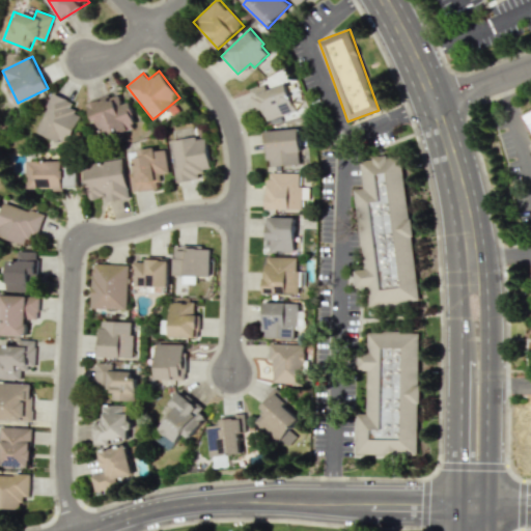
[(266,90),(263,84),(253,88),(267,126),(297,114),(285,83),(266,90)]
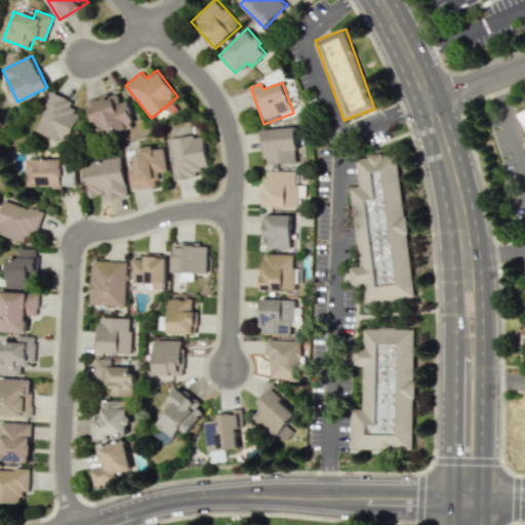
[(37,131),(69,143),(80,112),(69,109),(72,99),(51,92),(37,131)]
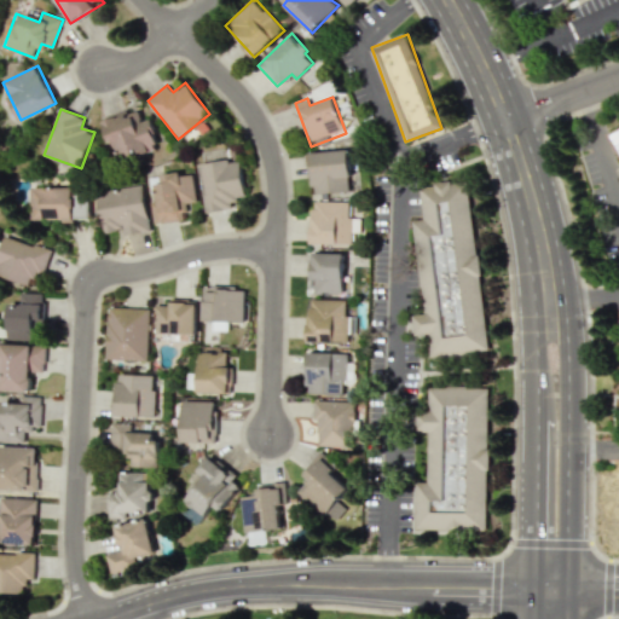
[(104,119),(119,161),(158,148),(149,119),(143,121),(139,111),(128,115),(127,111),(104,119)]
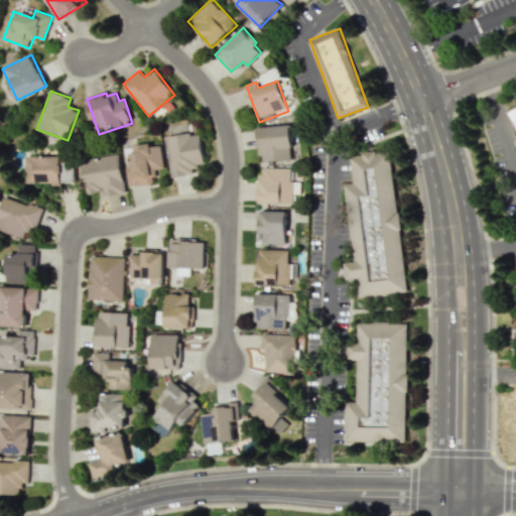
[(515,106),(507,111),(515,128),(515,106)]
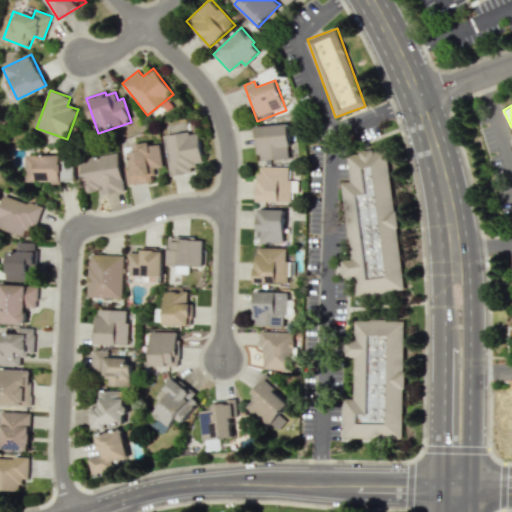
[(256,126),(258,160),(290,159),(288,124),(256,126)]
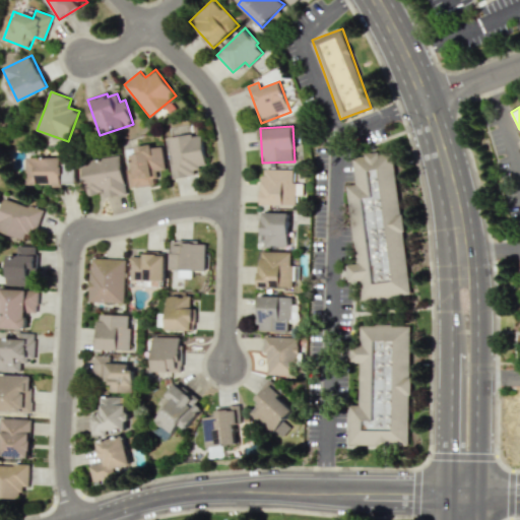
[(205,166),(201,133),(168,137),(173,179),(193,176),(192,167),(205,166)]
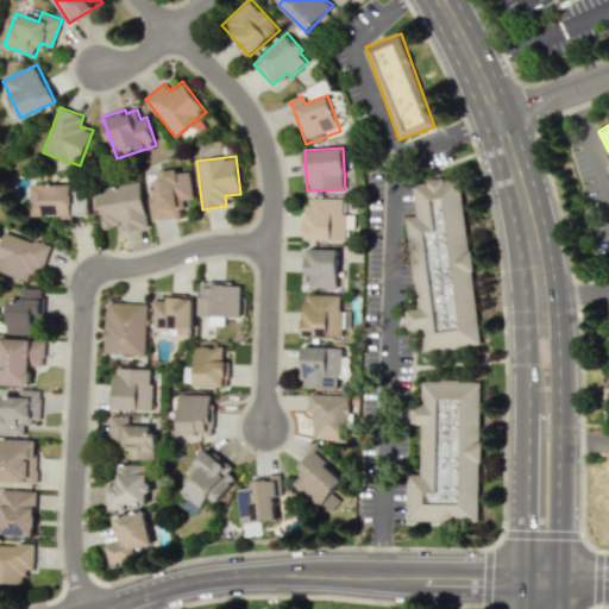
[(152,181),(154,199),(148,200),(151,220),(183,215),(181,200),(193,199),(189,171),(179,173),(177,169),(158,171),(159,180),(152,181)]
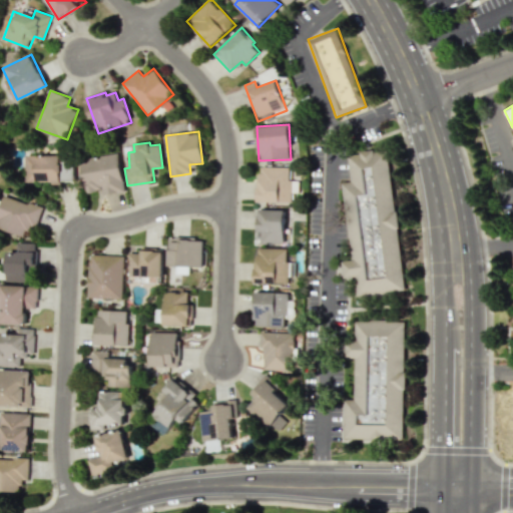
[(403,290),(389,149),(348,153),(351,181),(342,182),(350,260),(342,261),(344,278),(355,276),(356,295),(403,290)]
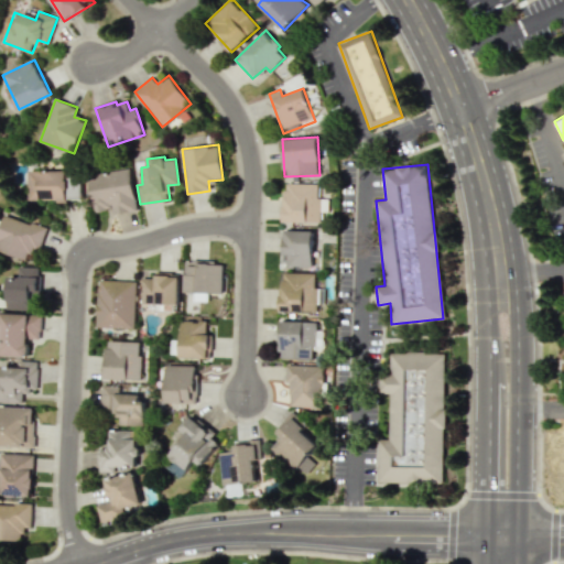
[(137,210),(130,169),(87,175),(94,213),(111,209),(112,215),(137,210)]
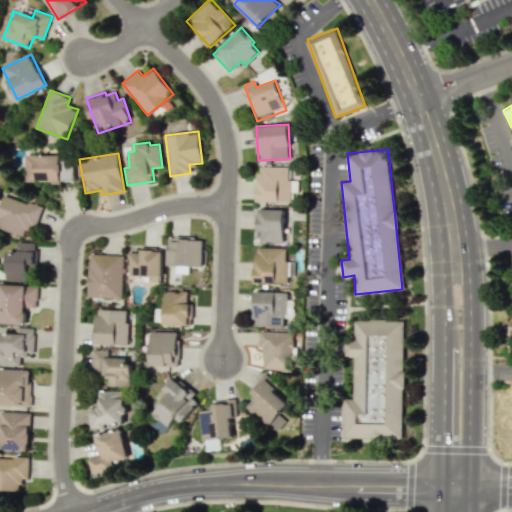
[(61,155),(27,155),(27,181),(61,181),(61,155)]
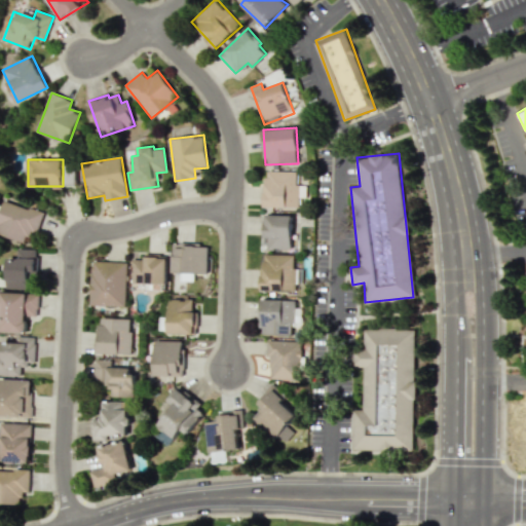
[(297,208),(298,172),(265,171),(265,207),(297,208)]
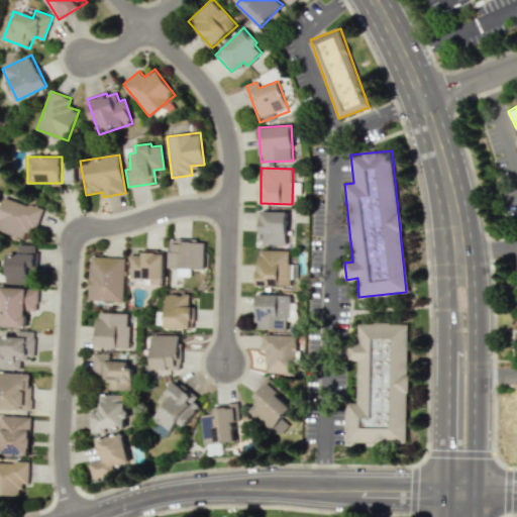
[(0,230),(23,237),(26,225),(37,228),(42,207),(3,197),(0,207),(0,230)]
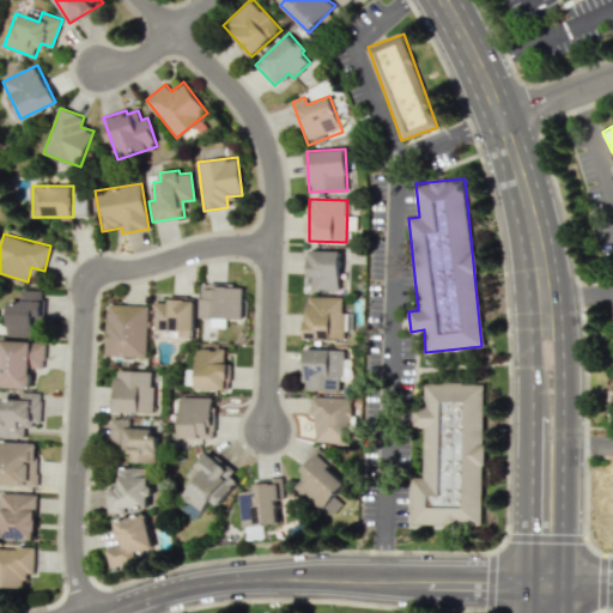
[(339,250),(310,250),(309,290),(339,290),(339,250)]
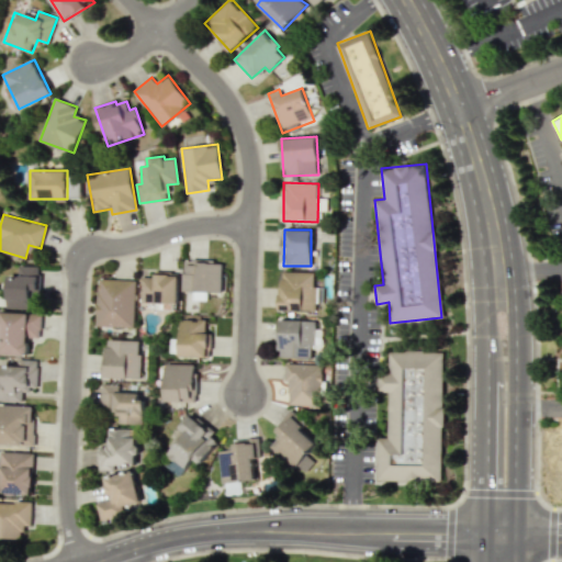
[(183,291),(221,292),(222,262),(183,261),(183,291)]
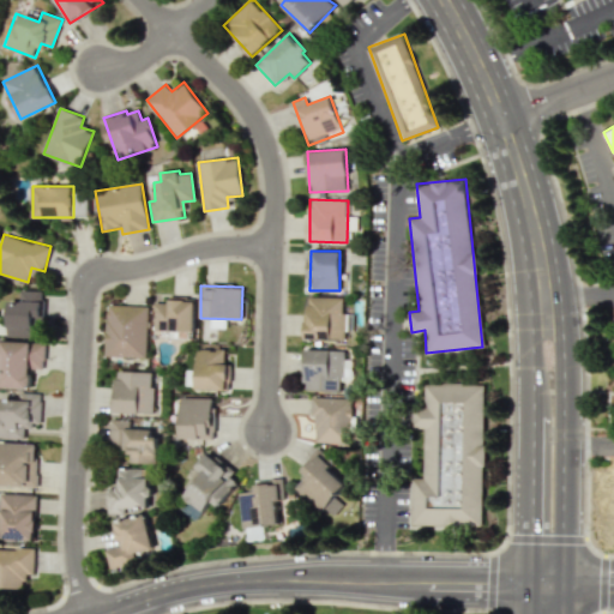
[(7,336),(42,337),(43,290),(20,290),(19,301),(8,301),(7,336)]
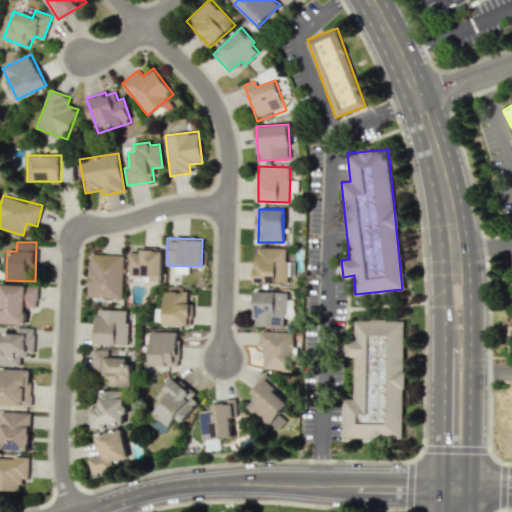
[(287,248),(255,247),(255,283),(287,283),(287,248)]
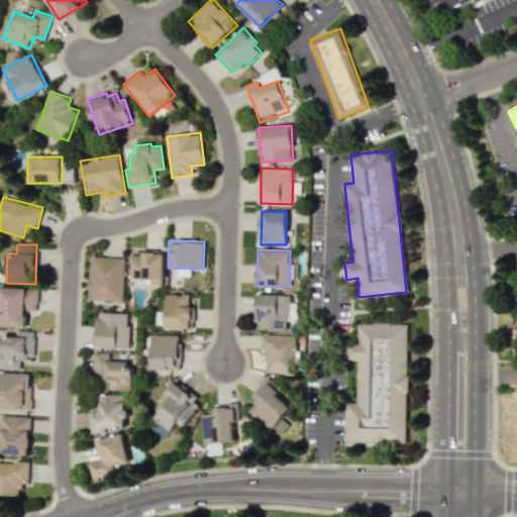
[(129,254),(129,278),(164,279),(164,250),(141,250),(141,254),(129,254)]
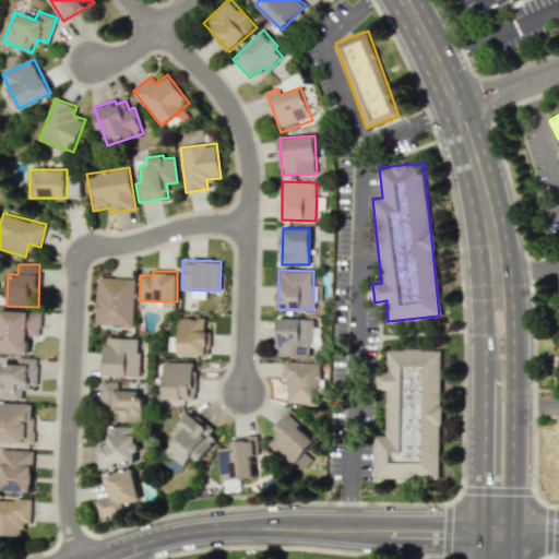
[(133,325),(134,278),(97,277),(95,324),(133,325)]
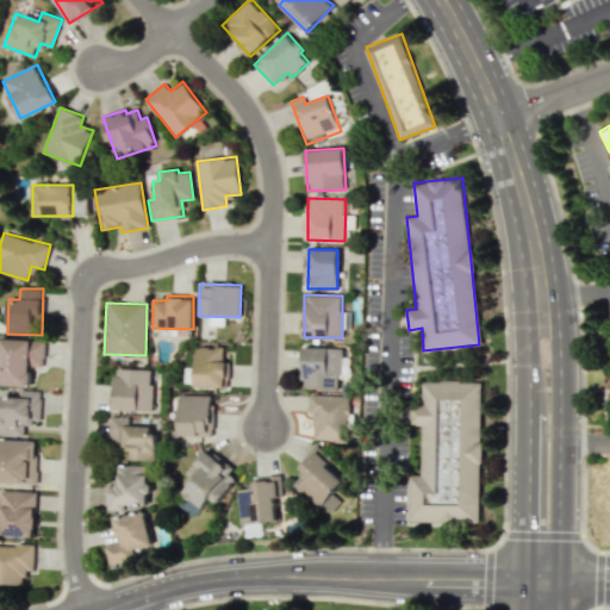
[(44,340),(1,338),(0,385),(30,385),(30,366),(44,367),(44,340)]
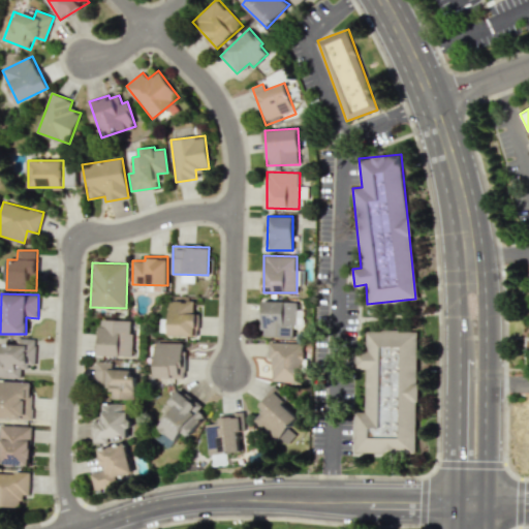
[(168,335),(197,336),(197,314),(192,314),(193,301),(169,301),(168,335)]
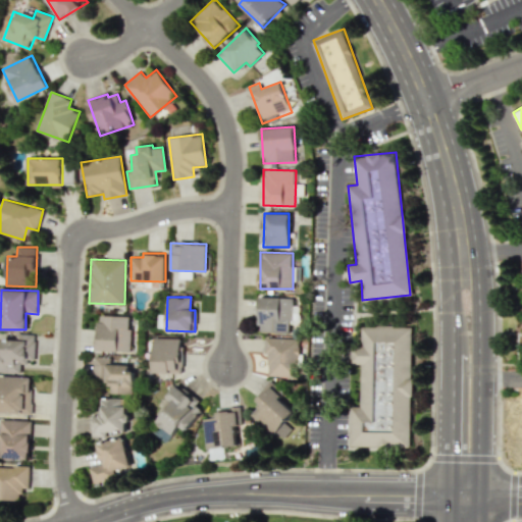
[(289,333),(290,323),(294,324),(294,298),(259,297),(258,332),(289,333)]
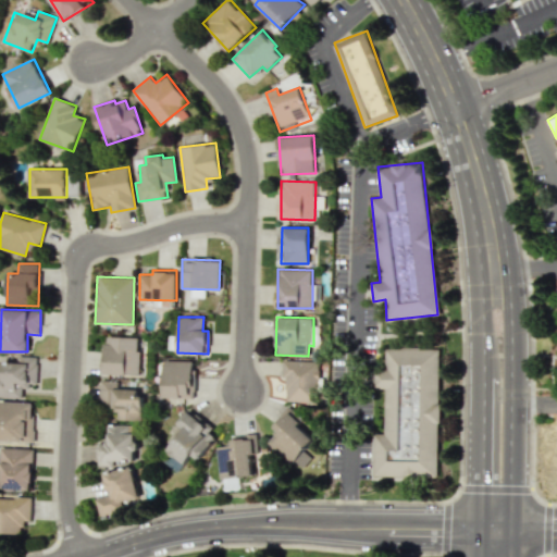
[(138,375),(139,337),(104,336),(103,374),(138,375)]
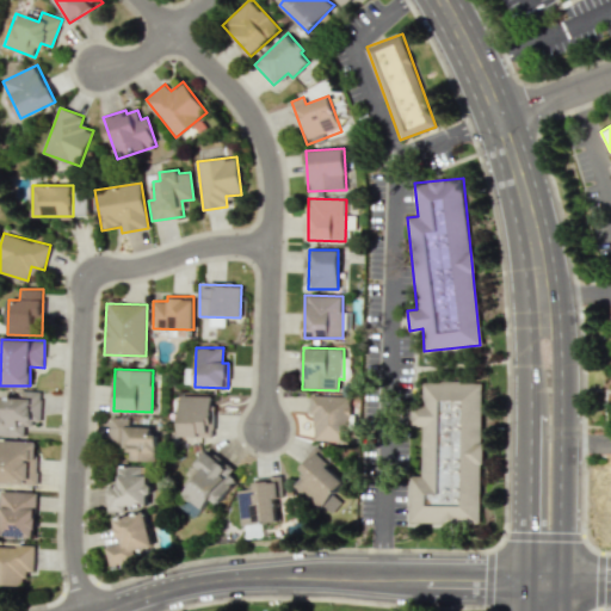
[(482,382),(424,382),(424,406),(411,406),(409,426),(423,426),(423,476),(411,475),(409,523),(481,524),(482,382)]
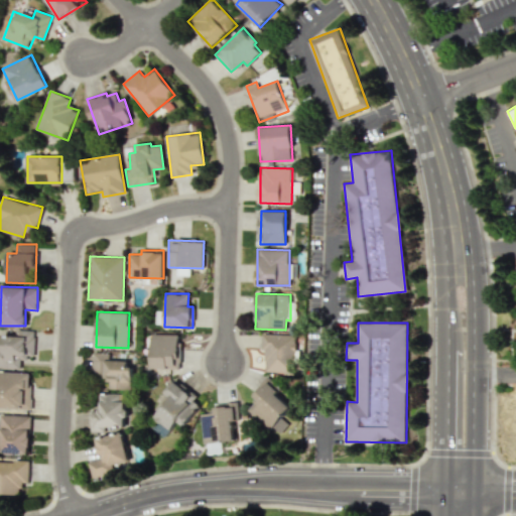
[(33,358),(34,331),(16,330),(16,337),(1,336),(1,342),(0,342),(0,368),(20,369),(21,358),(33,358)]
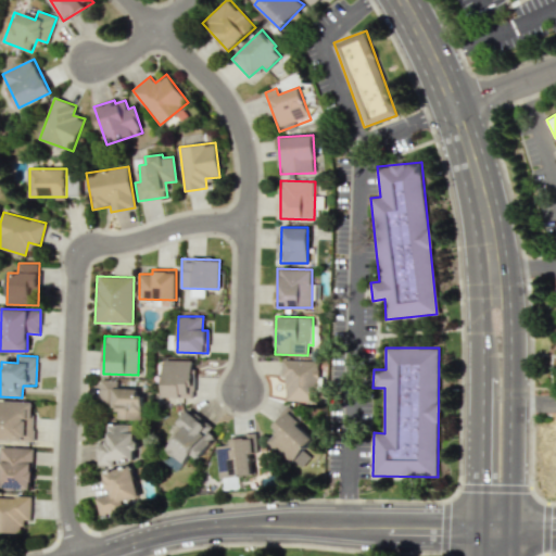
[(193,361),(163,359),(163,396),(192,397),(193,361)]
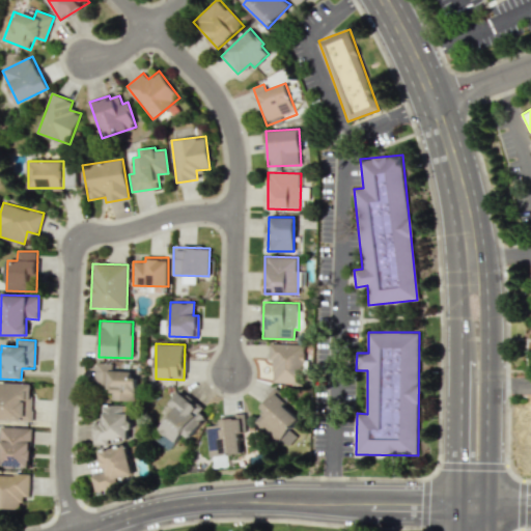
[(302,383),(303,344),(269,343),(269,361),(273,361),(272,383),(302,383)]
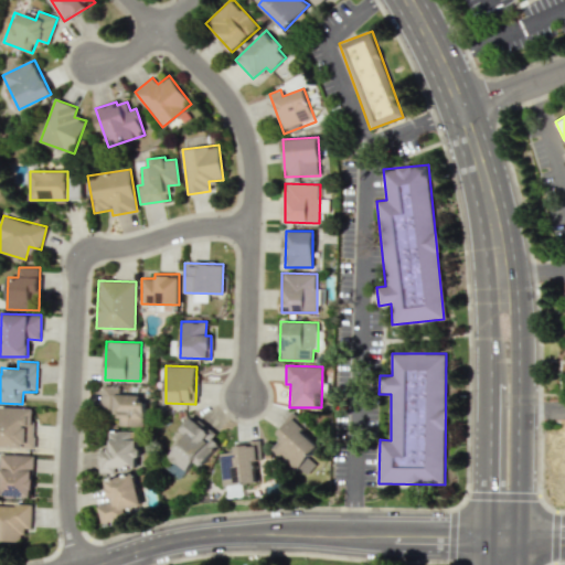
[(119,425),(145,426),(146,396),(120,395),(120,386),(103,385),(100,414),(119,415),(119,425)]
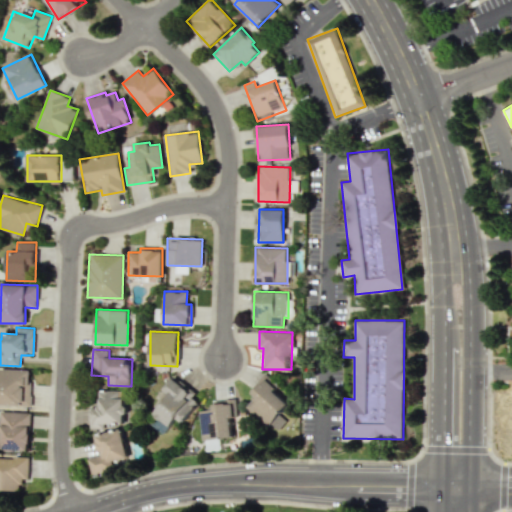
[(0,404),(30,405),(30,370),(0,368),(0,404)]
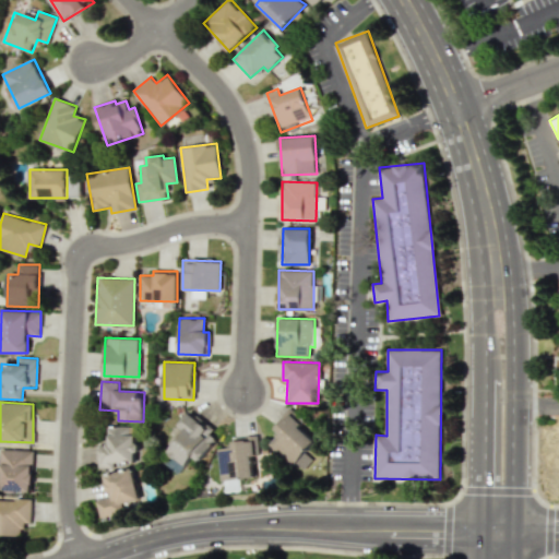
[(269,443),(301,472),(312,459),(306,452),(316,441),(299,427),(304,421),(288,407),(272,426),(278,431),(269,443)]
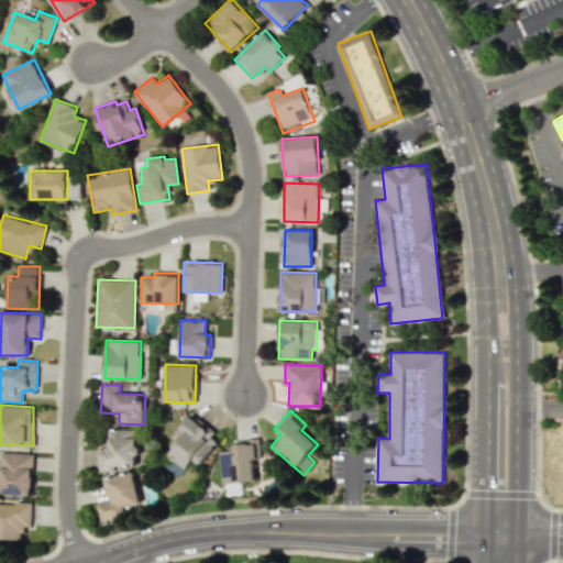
[(200,464),(220,440),(189,416),(179,428),(186,433),(168,455),(186,470),(195,460),(200,464)]
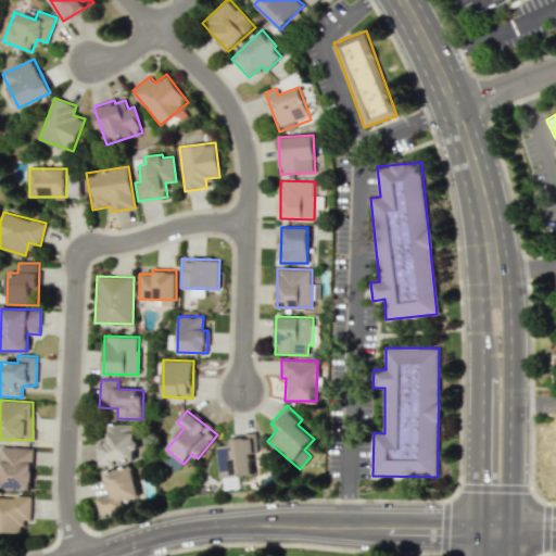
[(135,424),(108,425),(108,443),(98,443),(98,464),(136,463),(135,424)]
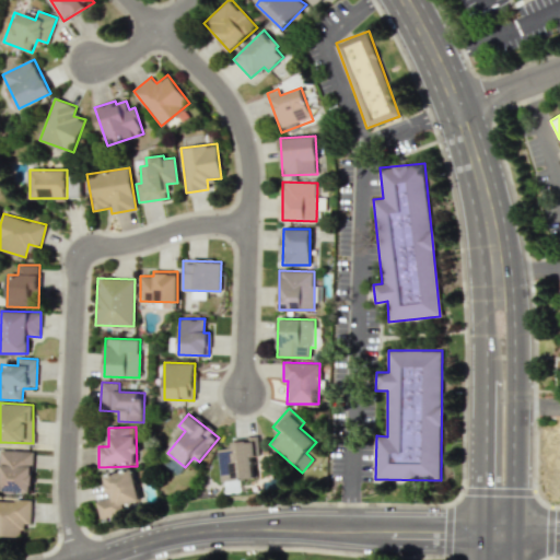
[(219,448),(221,481),(254,479),(252,455),(258,454),(257,436),(232,439),(232,447),(219,448)]
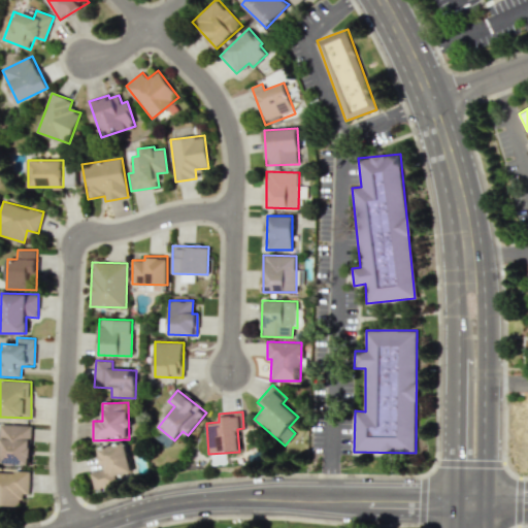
[(0,442),(0,463),(30,464),(31,425),(0,424),(0,442)]
